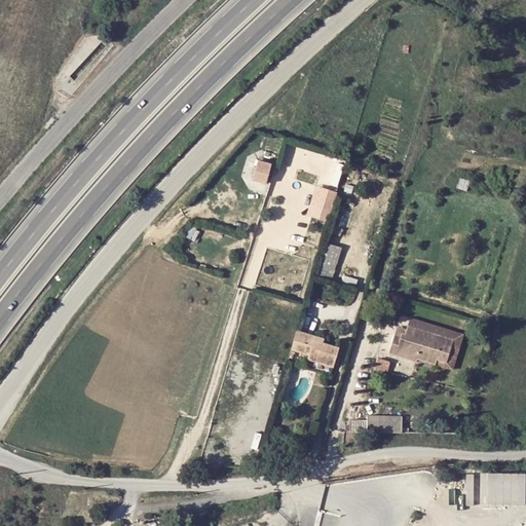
[(259,160),(253,179),(266,183),(271,163),(259,160)]
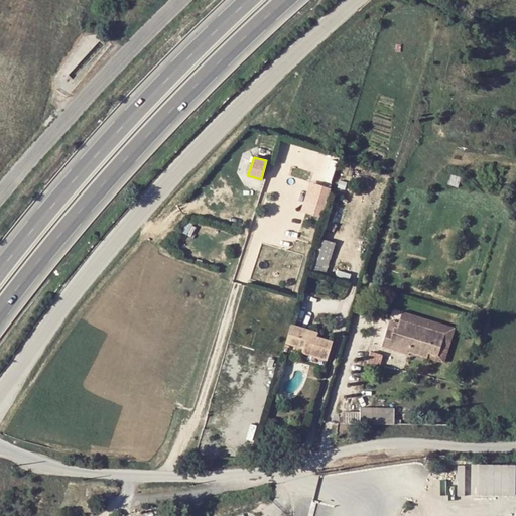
[(344,173),(341,183),(354,186),(357,176),(344,173)]
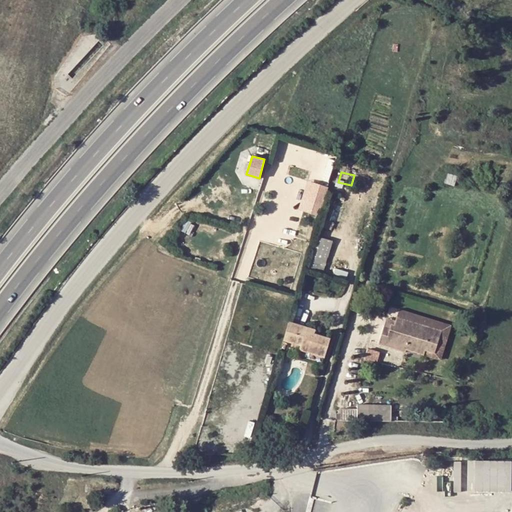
[(318,235),(308,264),(323,269),(333,240),(318,235)]
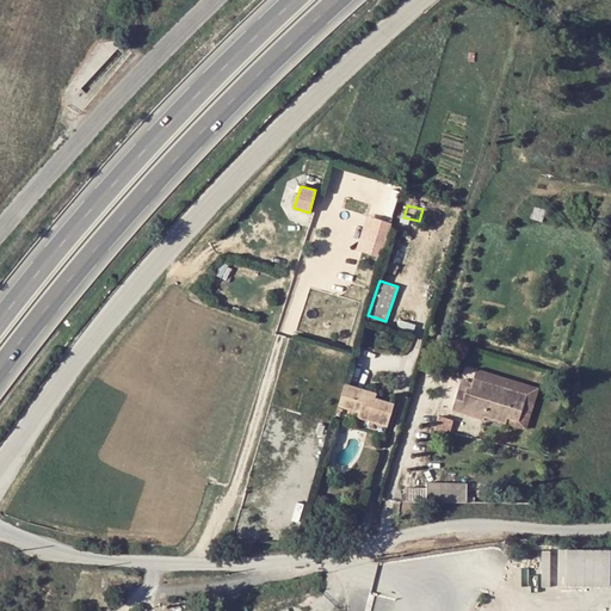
[(539,389),(476,370),(471,388),(467,387),(466,393),(458,390),(451,411),(483,420),(485,418),(526,430),(539,389)]
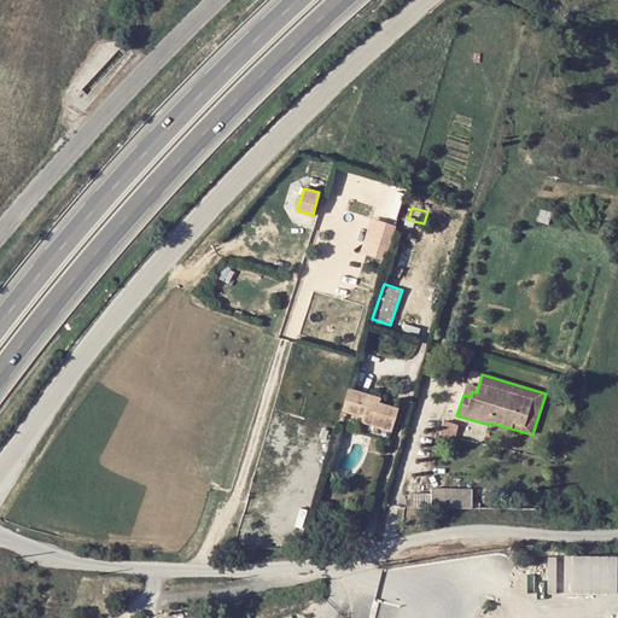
[(349,388),(343,409),(363,417),(362,421),(392,431),(400,409),(379,403),(382,397),(349,388)]
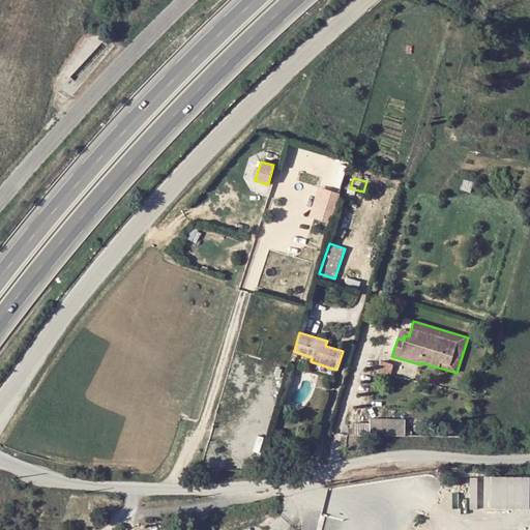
[(380,360),(379,371),(391,372),(392,361),(380,360)]
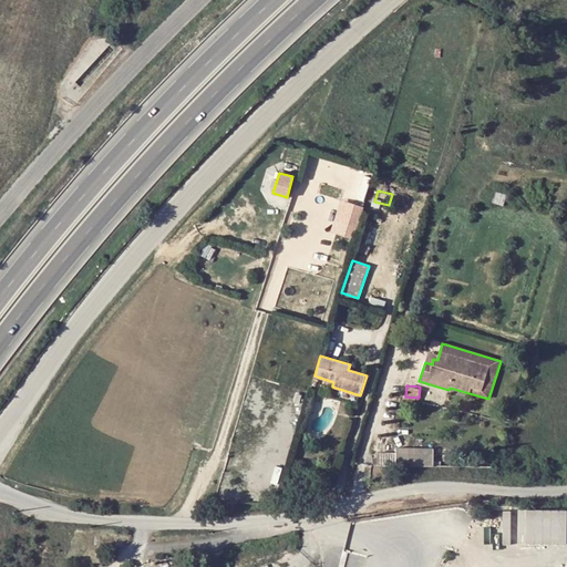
[(378,454),(378,466),(434,467),(433,449),(395,449),(395,454),(378,454)]
